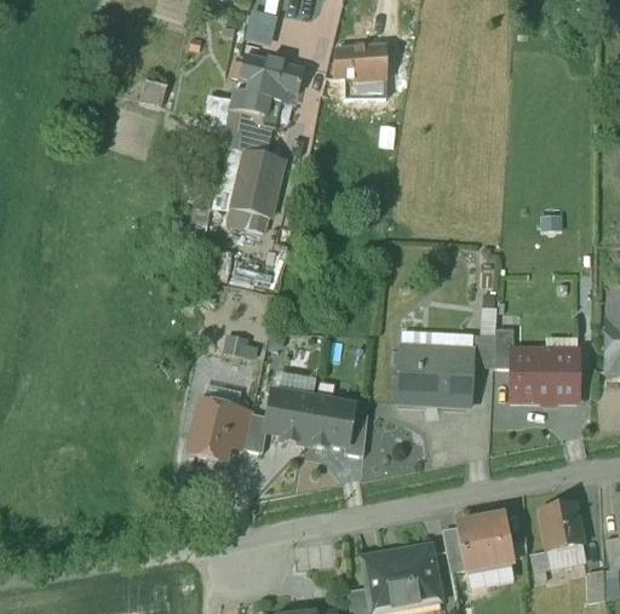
[(385,44),(333,47),(332,76),(332,78),(385,78),(385,44)]
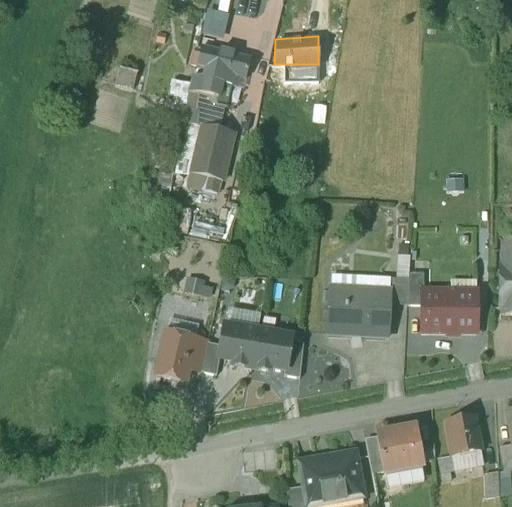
[(234,51),(219,47),(218,49),(214,48),(200,45),(196,64),(205,67),(203,75),(193,73),(189,89),(186,107),(196,108),(198,91),(208,93),(207,96),(213,102),(223,104),(228,83),(235,84),(237,74),(245,76),(250,57),(245,56),(243,55),(241,54),(234,53),(234,51)]
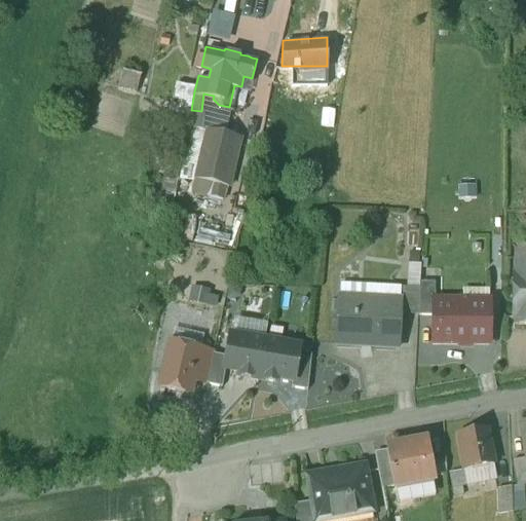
[(327,66),(282,66),(282,65),(275,64),(271,80),(328,82),(327,66)]
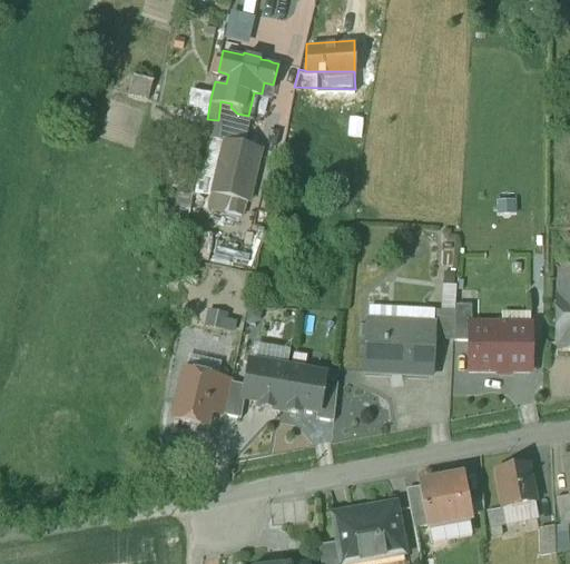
[(218,120),(207,119),(205,135),(219,137),(222,121),(218,120)]
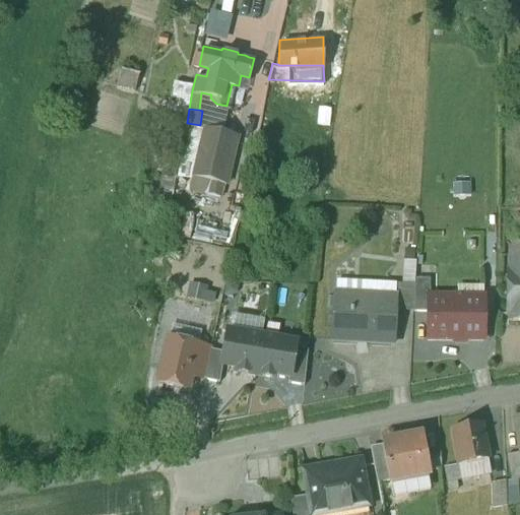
[(237,132),(204,124),(192,174),(209,178),(223,182),(225,182),(237,132)]
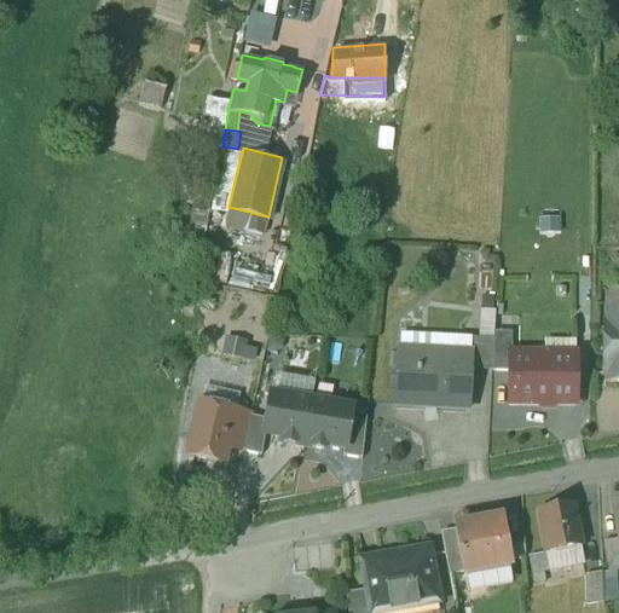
[(213,184),(186,179),(175,248),(202,253),(213,184)]
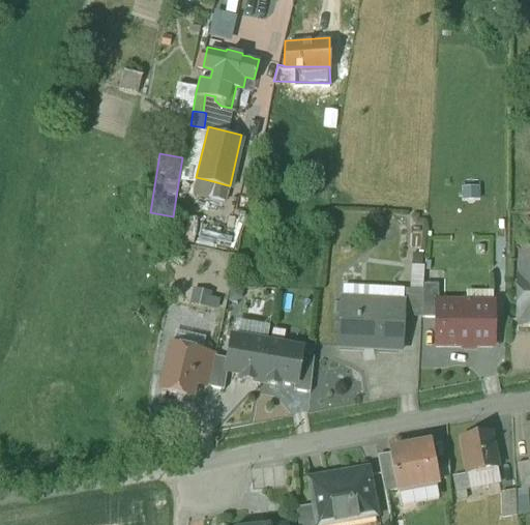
[(228,185),(213,181),(210,195),(225,198),(228,185)]
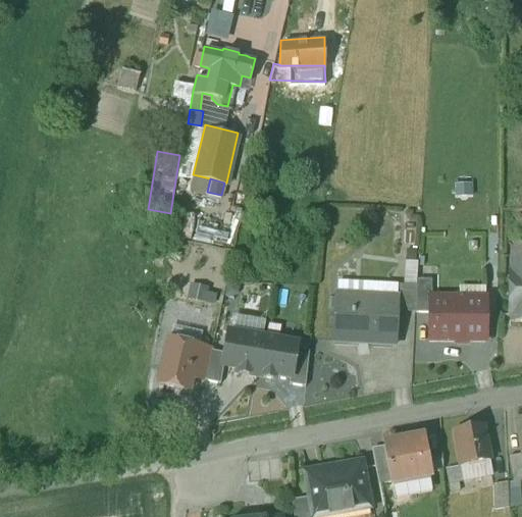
[(521,252),(513,252),(513,270),(510,270),(510,311),(513,311),(512,317),(521,317),(521,252)]
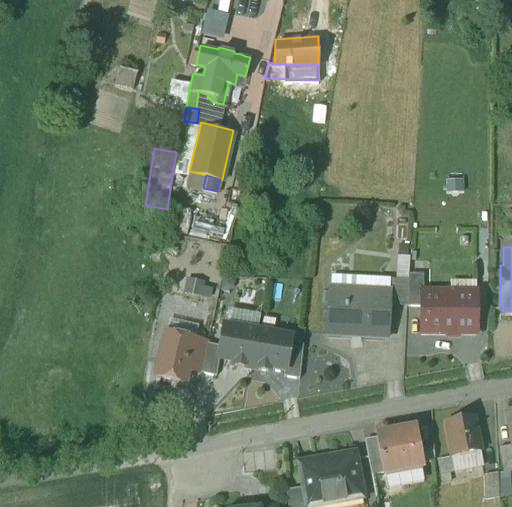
[(423,272),(409,271),(409,277),(407,303),(421,304),(422,289),(423,290),(423,272)]
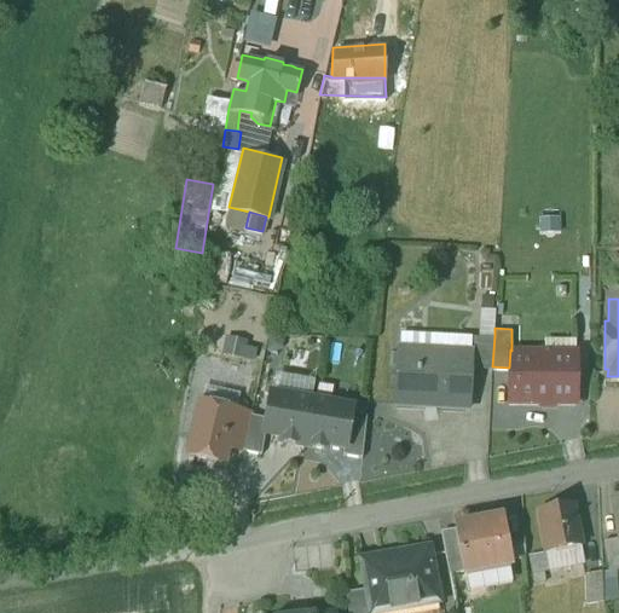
[(495,335),(469,334),(468,350),(470,350),(469,365),(492,366),(495,335)]
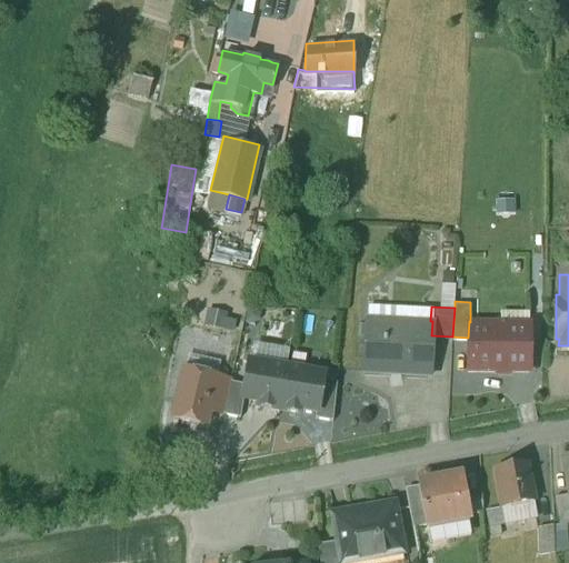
[(430,321),(367,318),(365,369),(390,370),(390,364),(430,367),(431,335),(432,321),(430,321)]
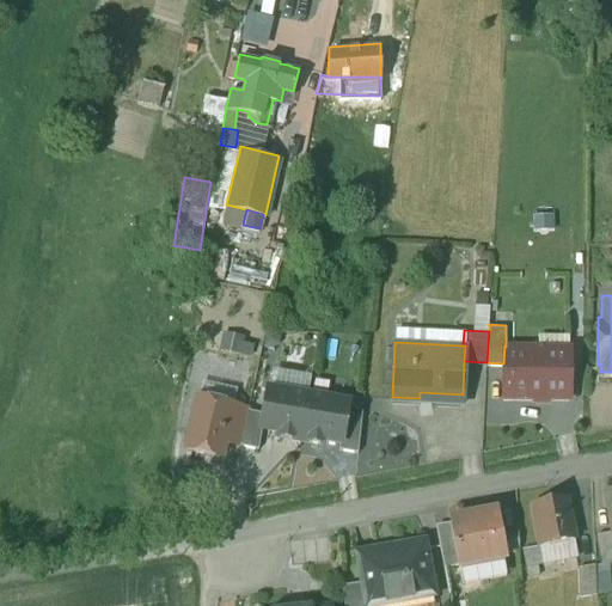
[(506,347),(505,346),(503,363),(503,395),(568,395),(568,347),(506,347)]
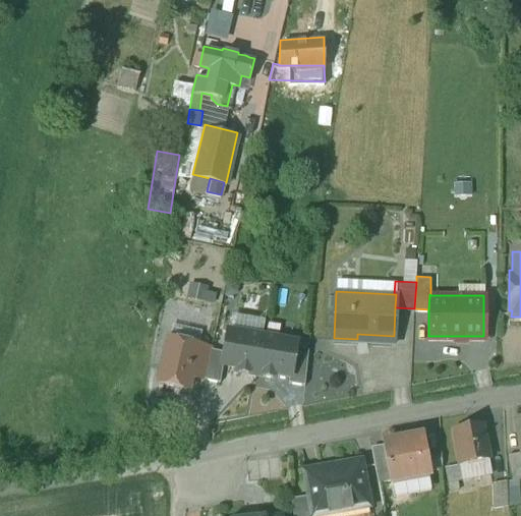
[(262,333),(227,327),(223,349),(221,361),(223,361),(235,364),(234,368),(254,371),(262,333)]
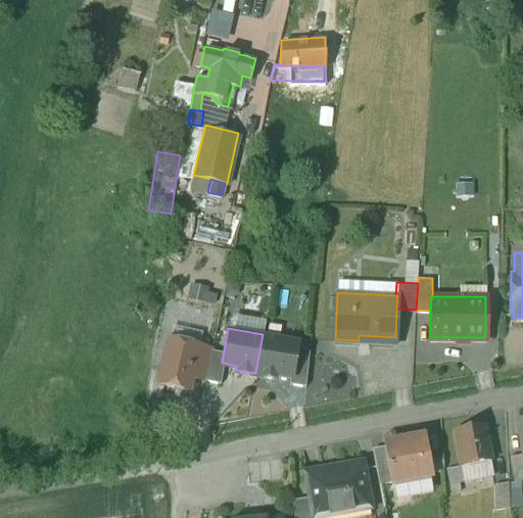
[(297,340),(263,334),(255,373),(277,377),(277,372),(290,375),(292,375),(297,345),(297,340)]
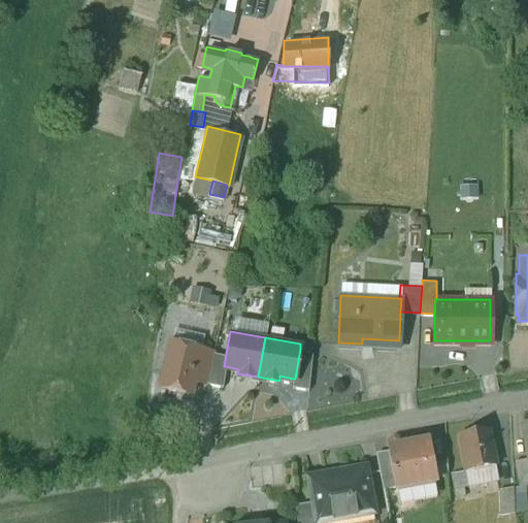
[(200,349),(170,341),(160,384),(191,391),(194,379),(200,349)]
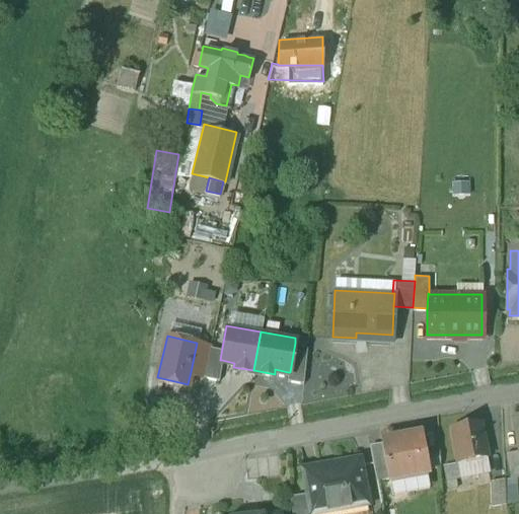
[(210,345),(197,343),(191,372),(203,375),(210,345)]
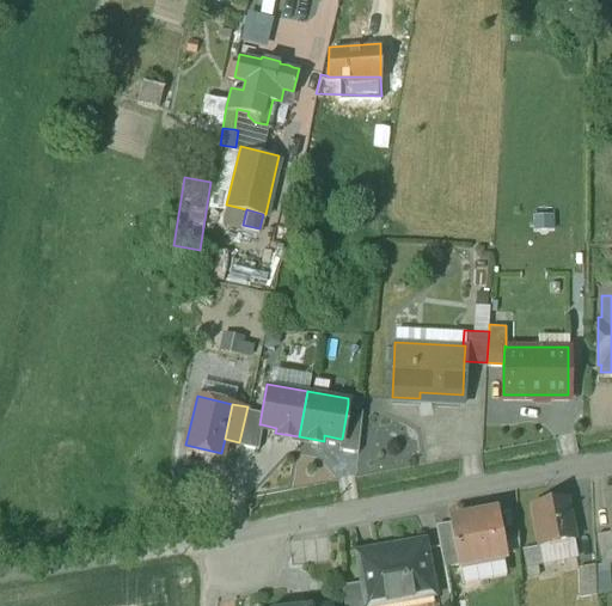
[(362,406),(348,404),(342,439),(340,439),(338,446),(357,450),(362,406)]
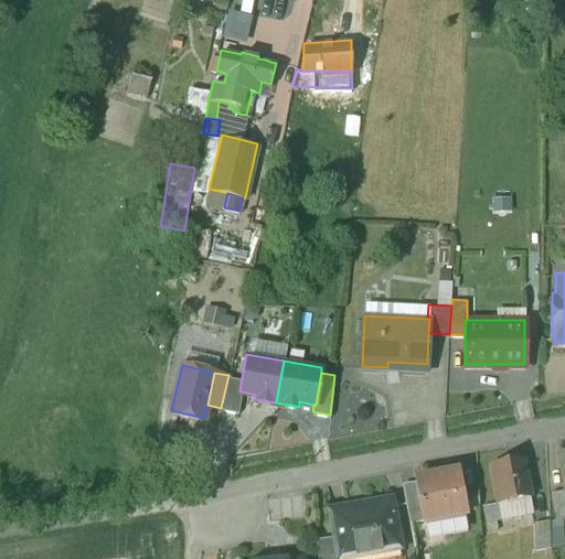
[(242,378),(228,375),(221,408),(238,411),(242,391),(240,391),(242,378)]
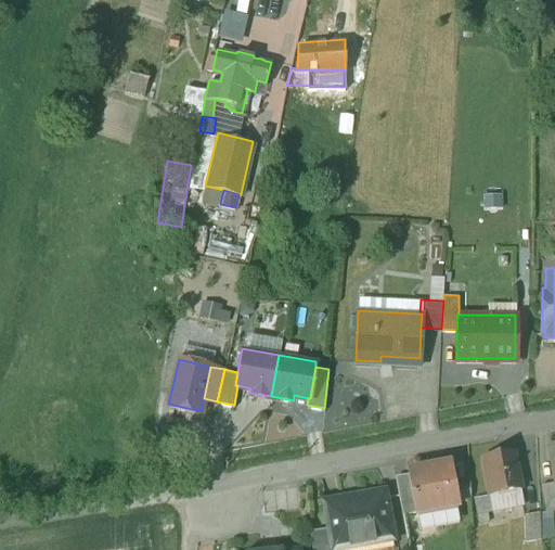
[(513,450),(481,457),(489,493),(520,486),(513,450)]
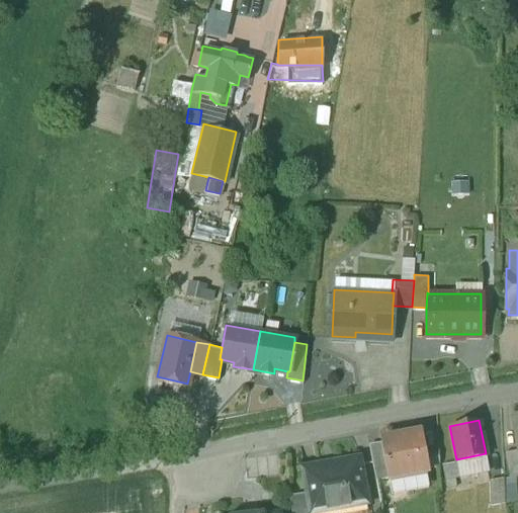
[(420,432),(398,437),(397,436),(380,439),(380,441),(384,463),(387,476),(427,468),(420,432)]
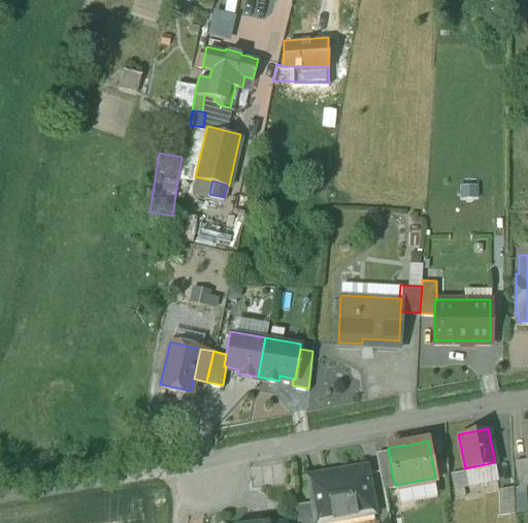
[(388,450),(375,452),(381,475),(392,472),(388,450)]
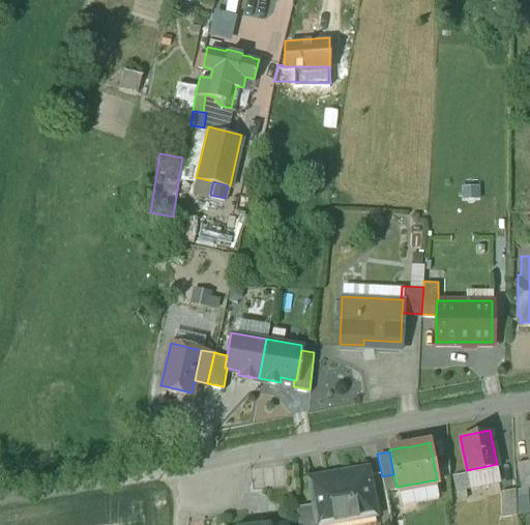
[(529,459),(529,458),(517,461),(521,485),(529,483),(529,459)]
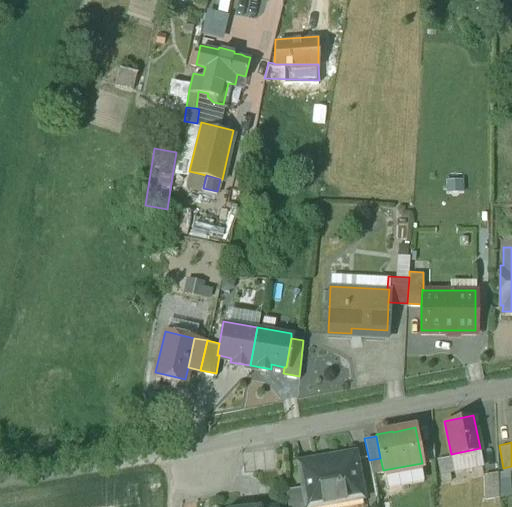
[(355,450),(298,460),(302,485),(306,505),(307,505),(363,495),(355,450)]
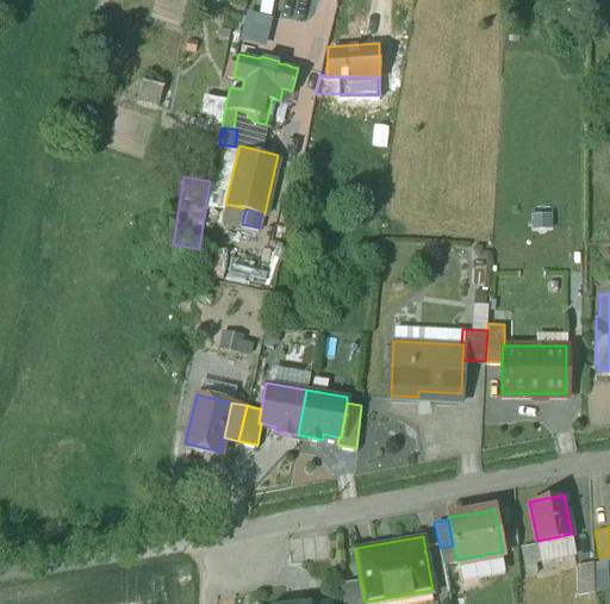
[(537,541),(523,543),(528,572),(536,570),(534,559),(541,558),(537,541)]
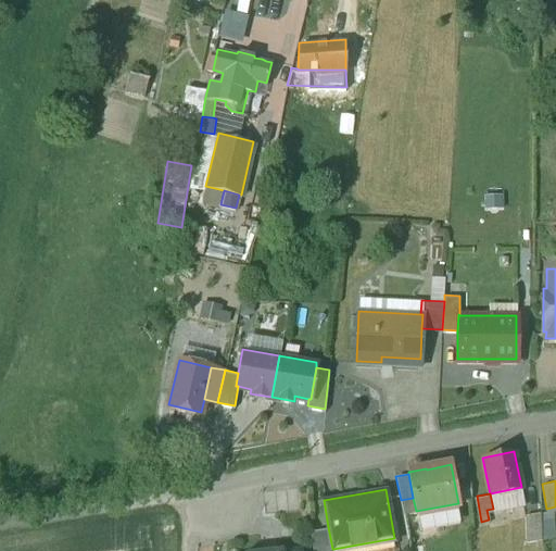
[(413,498),(401,500),(403,513),(416,511),(413,498)]
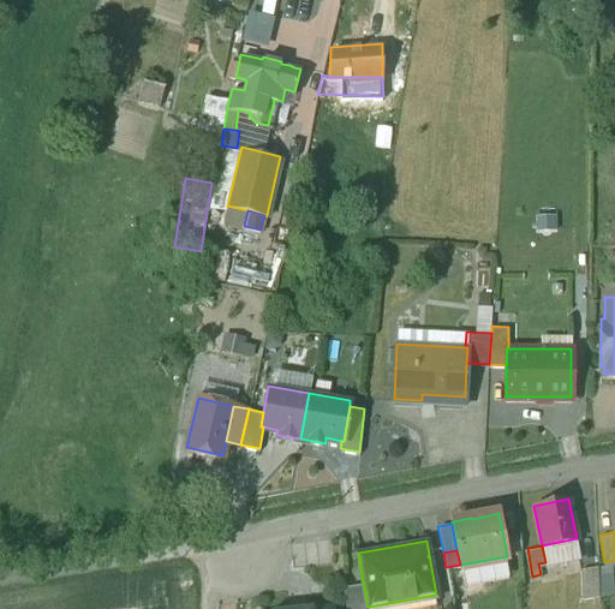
[(460,565),(446,567),(448,579),(463,577),(460,565)]
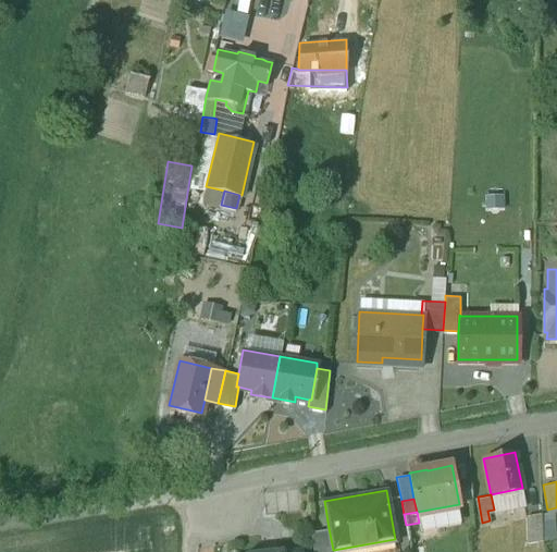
[(541,512),(525,514),(527,540),(543,537),(543,529),(541,512)]
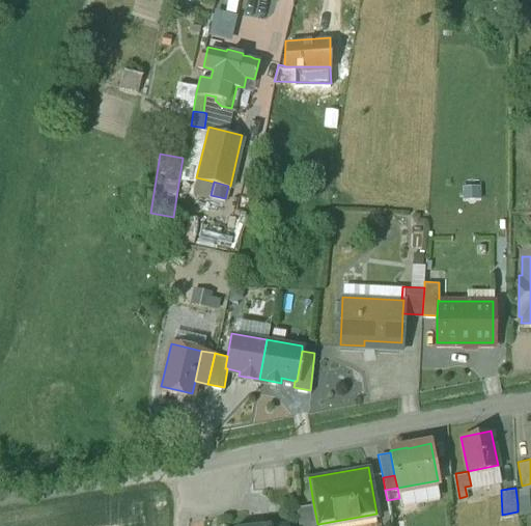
[(399,498),(387,500),(389,513),(401,510),(399,498)]
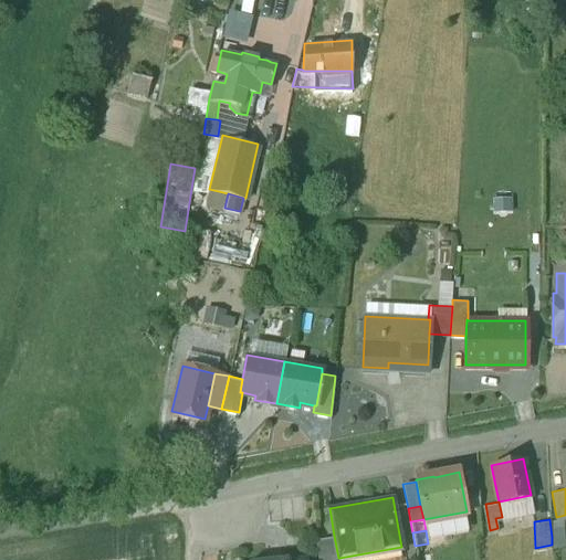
[(334,536),(316,539),(318,559),(339,559),(339,558),(338,558),(334,536)]
